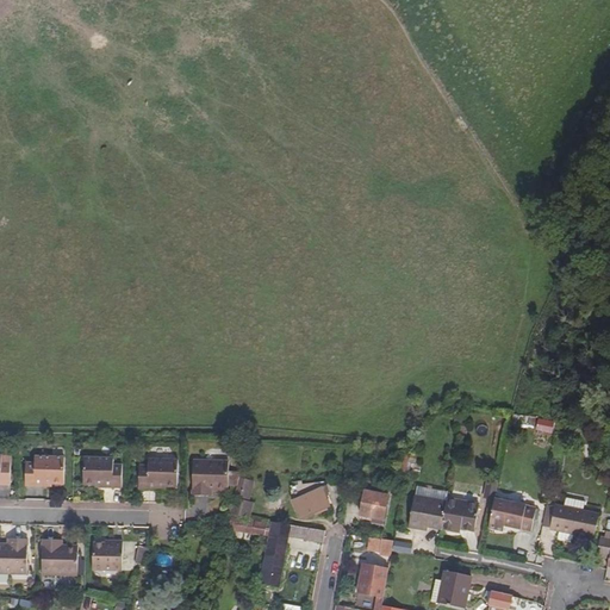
[(553,434),(554,421),(539,419),(537,431),(553,434)]
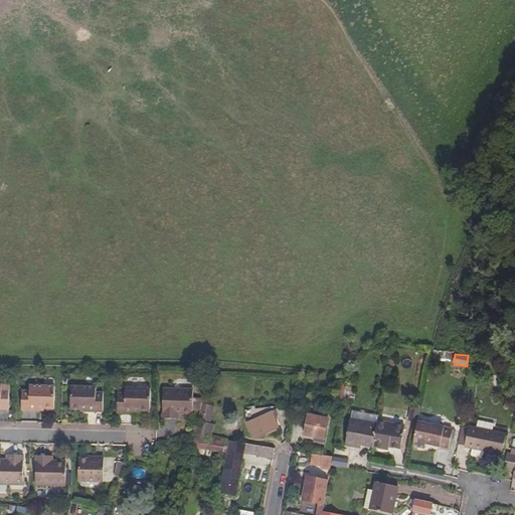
[(342,402),(346,378),(343,381),(339,387),(333,398),(342,402)]
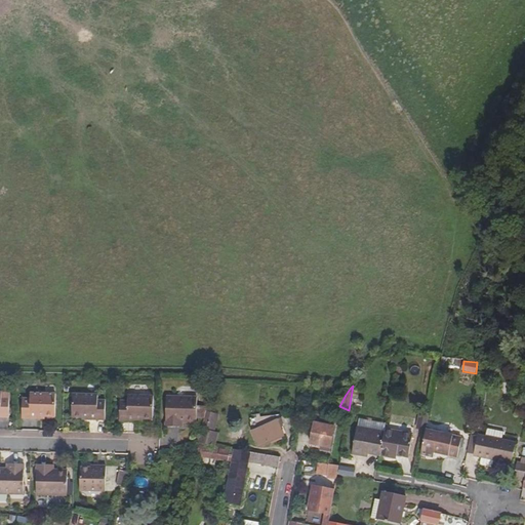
[(0,419),(9,420),(9,400),(3,400),(3,395),(0,394),(0,419)]
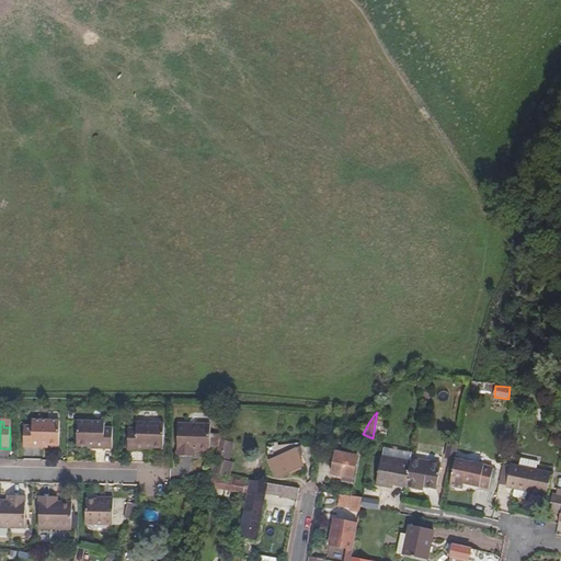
[(58,447),(58,422),(31,422),(31,428),(23,428),(23,449),(39,449),(39,445),(45,445),(45,447),(47,447),(58,447)]
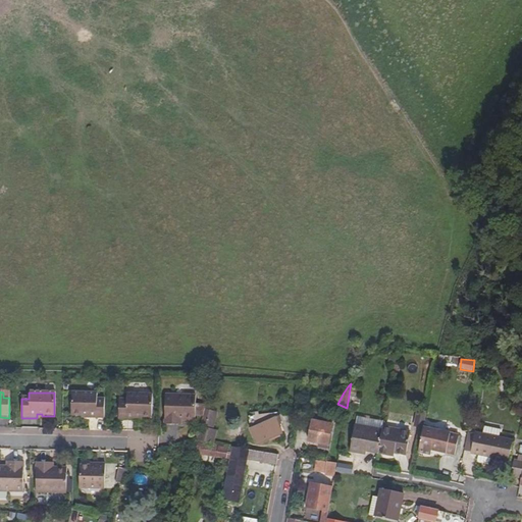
[(104,418),(104,400),(97,399),(97,394),(71,394),(70,416),(82,416),(83,416),(83,414),(89,415),(89,418),(104,418)]
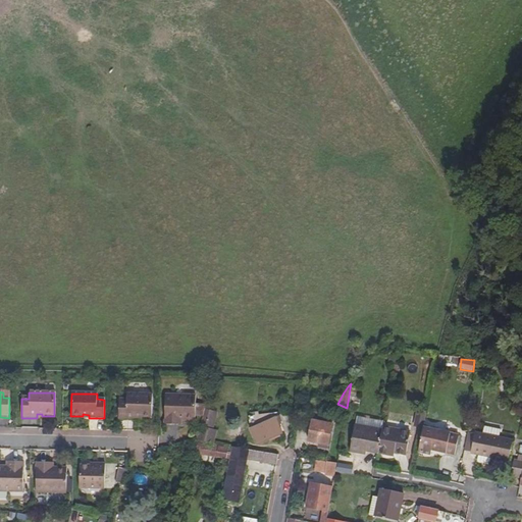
[(151,417),(151,394),(126,394),(126,400),(118,400),(118,419),(134,419),(134,415),(139,415),(139,416),(142,417),(151,417)]
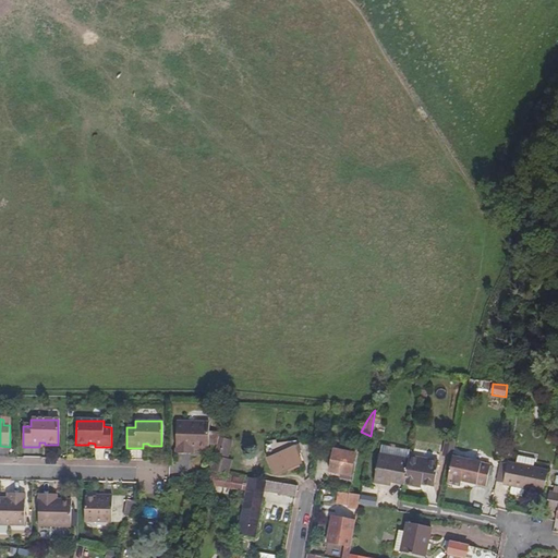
[(218,436),(218,432),(209,432),(209,421),(177,421),(177,453),(191,453),(191,446),(196,446),(201,449),(205,450),(209,446),(216,446),(218,436)]
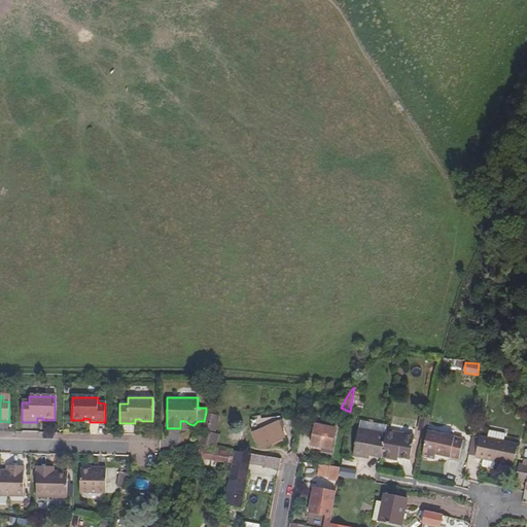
[(204,421),(202,430),(216,433),(221,415),(206,412),(204,421)]
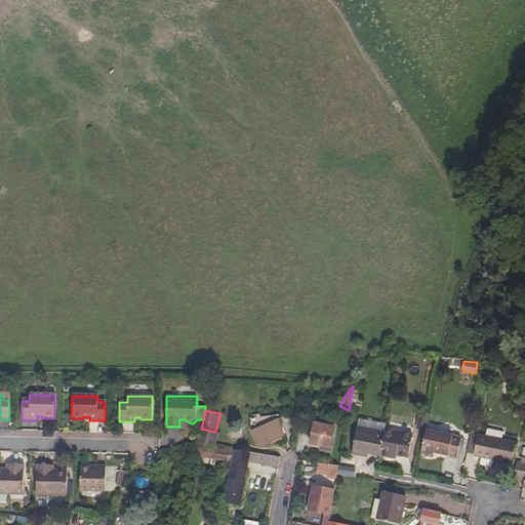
[(423,429),(427,412),(417,410),(414,428),(423,429)]
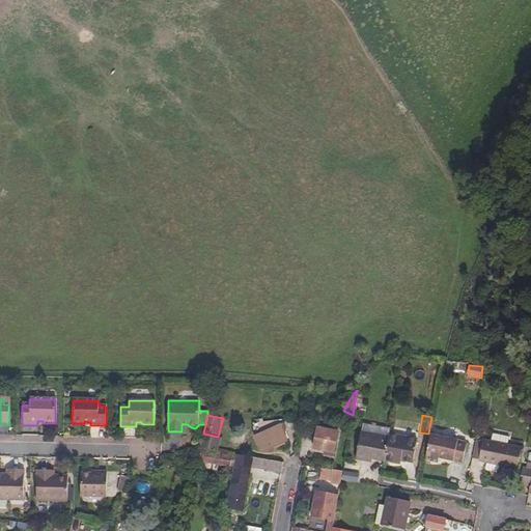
[(288,441),(281,424),(255,435),(262,451),(288,441)]
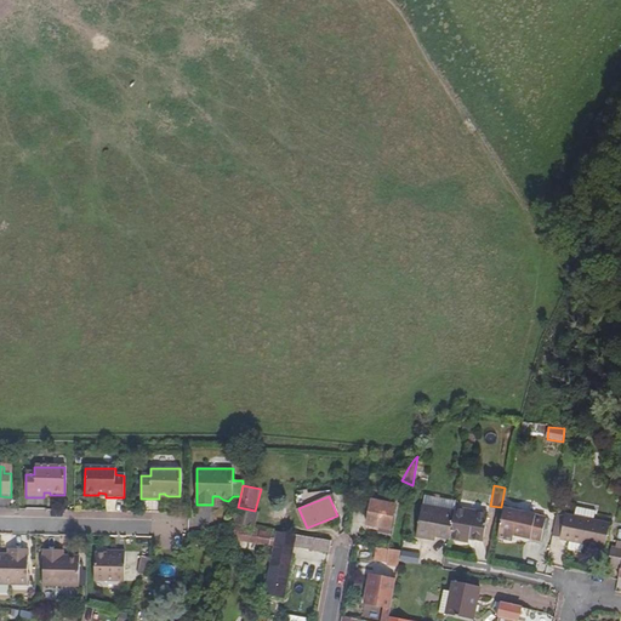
[(449,539),(454,508),(454,501),(422,496),(416,537),(434,541),(436,536),(449,539)]
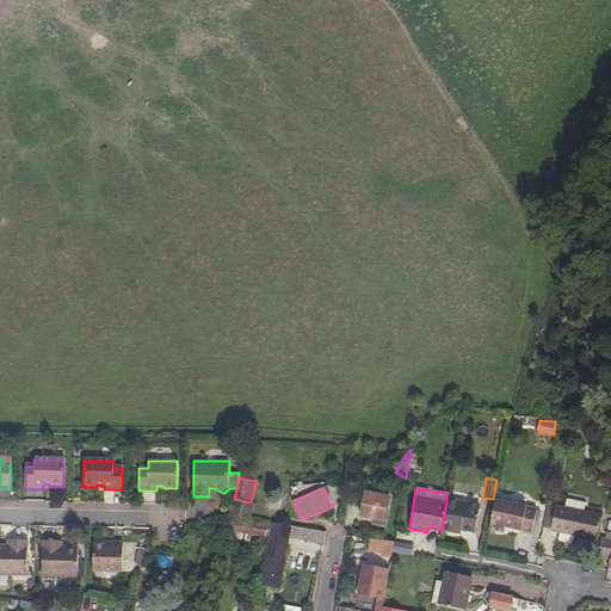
[(390,522),(395,498),(371,493),(368,517),(390,522)]
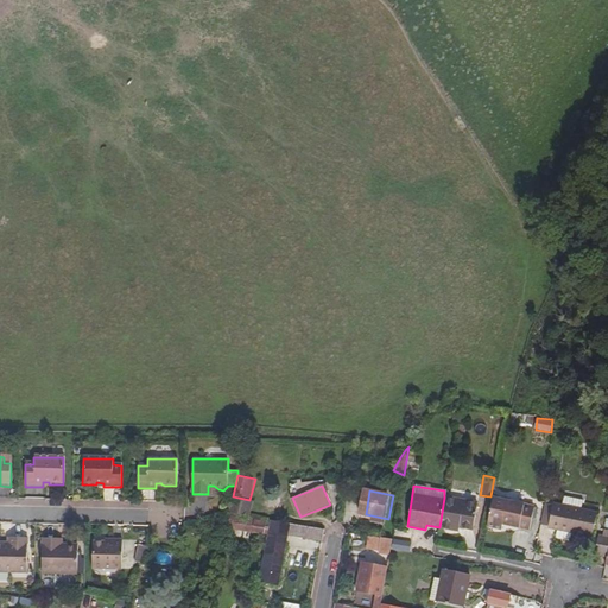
[(251,515),(254,500),(249,500),(233,496),(230,512),(251,515)]
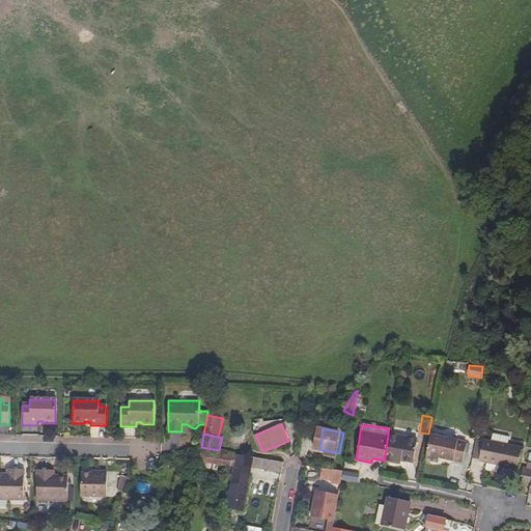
[(516,470),(521,447),(506,444),(508,437),(492,434),(490,441),(482,440),(482,442),(478,460),(478,463),(516,470)]
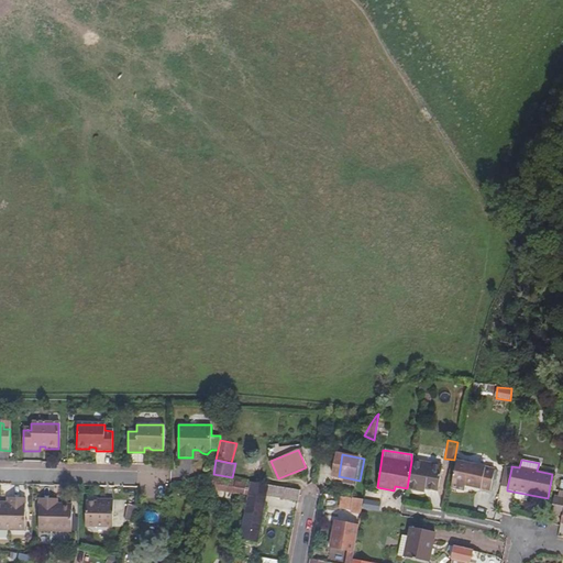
[(437,490),(441,465),(411,461),(407,488),(424,490),(424,488),(437,490)]
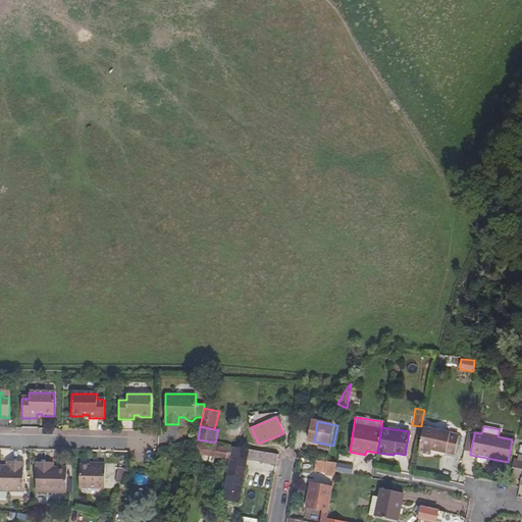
[(454,455),(457,434),(421,428),(417,453),(429,455),(430,451),(438,452),(439,448),(446,450),(445,453),(454,455)]
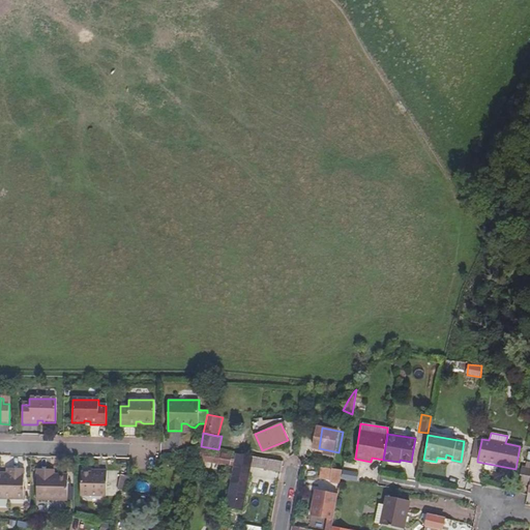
[(477,460),(481,441),(474,439),(471,459),(477,460)]
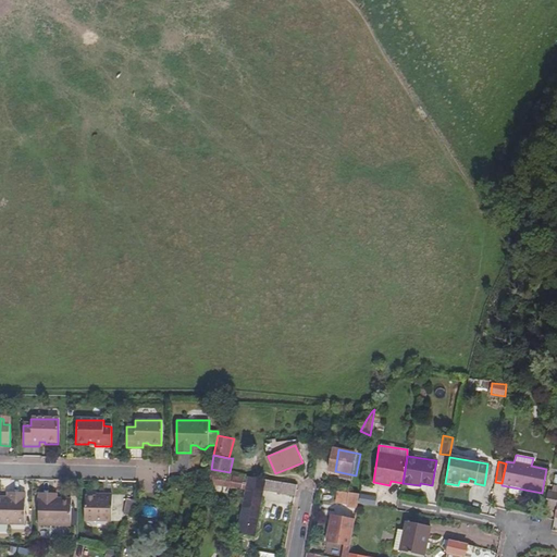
[(243,489),(245,478),(234,477),(233,478),(211,473),(210,483),(243,489)]
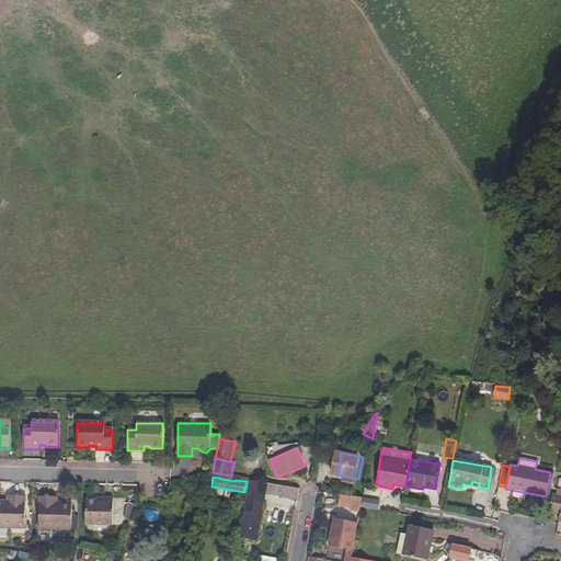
[(255,539),(265,493),(297,499),(299,488),(250,479),(239,536),(255,539)]
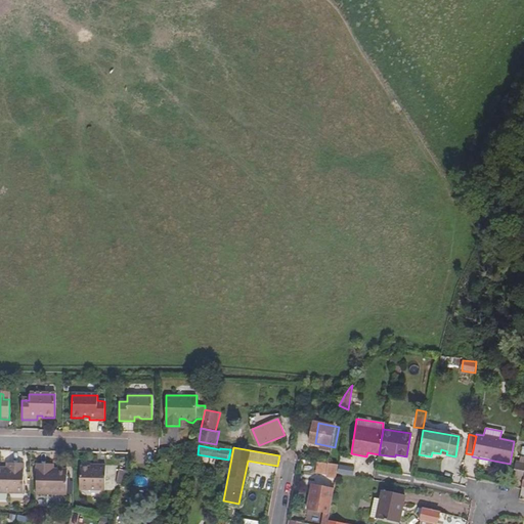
[(521,477),(523,460),(523,456),(516,455),(515,460),(514,460),(512,475),(521,477)]
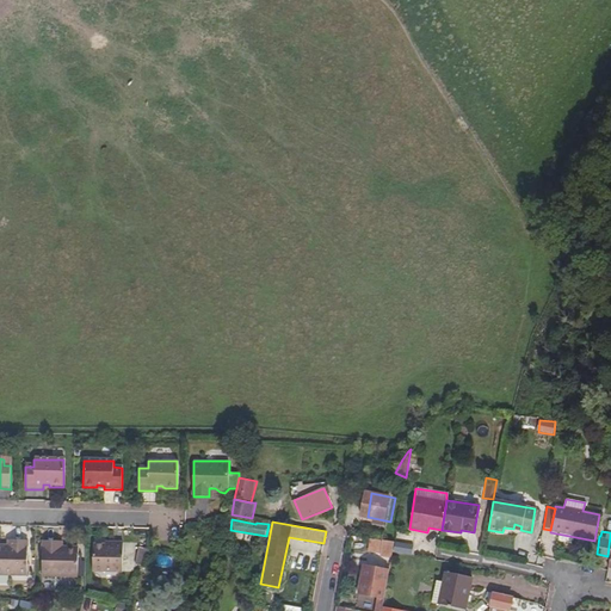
[(394,543),(395,542),(372,539),(370,553),(393,556),(393,553),(394,543)]
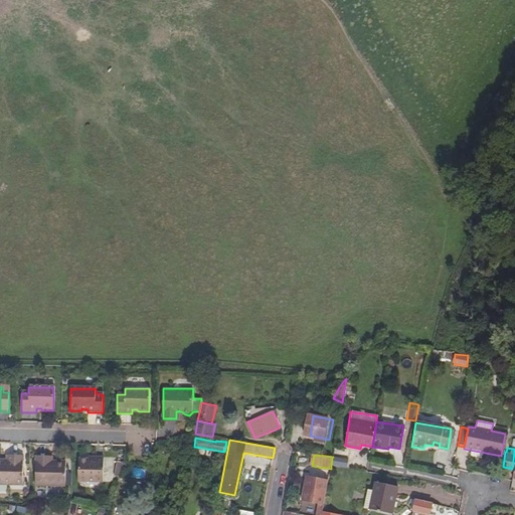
[(0,483),(23,484),(24,458),(11,457),(10,465),(4,464),(2,462),(0,461),(0,483)]
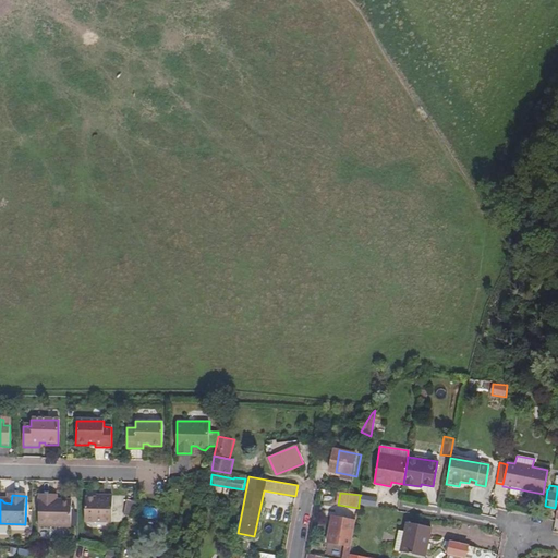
[(72,528),(72,505),(72,504),(72,502),(71,501),(70,501),(64,501),(61,505),(53,505),(53,496),(40,496),(38,528),(72,528)]
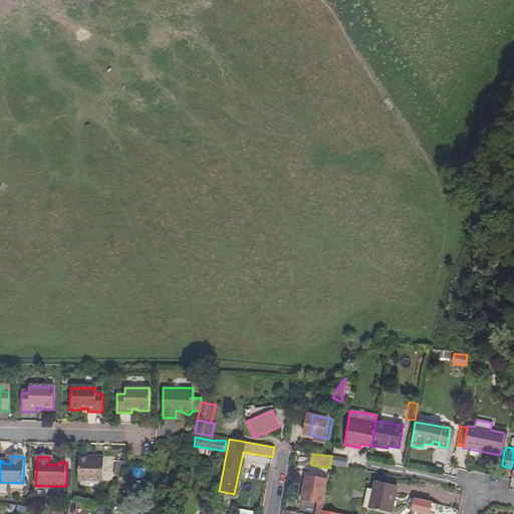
[(345,467),(346,460),(331,457),(330,465),(345,467)]
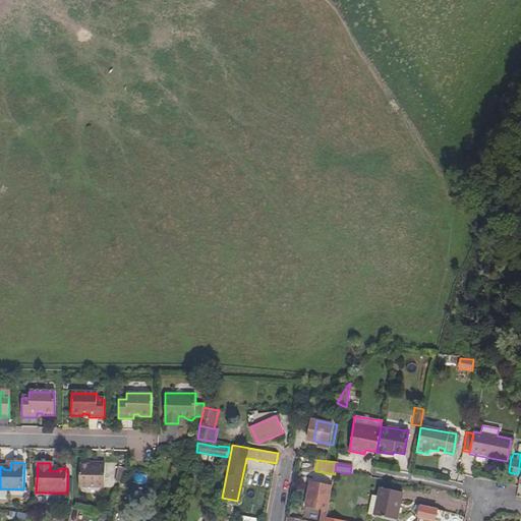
[(105,489),(106,464),(97,464),(97,469),(91,469),(90,467),(79,466),(79,489),(105,489)]
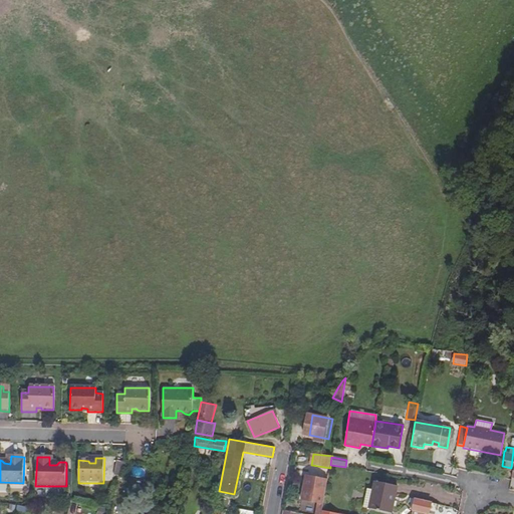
[(123,478),(126,464),(116,462),(114,477),(123,478)]
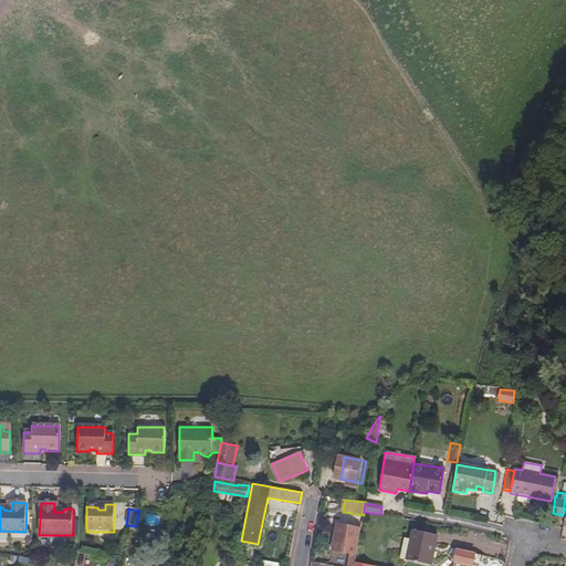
[(355,544),(357,532),(348,530),(349,525),(338,523),(333,551),(353,555),(354,548),(357,549),(358,545),(355,544)]
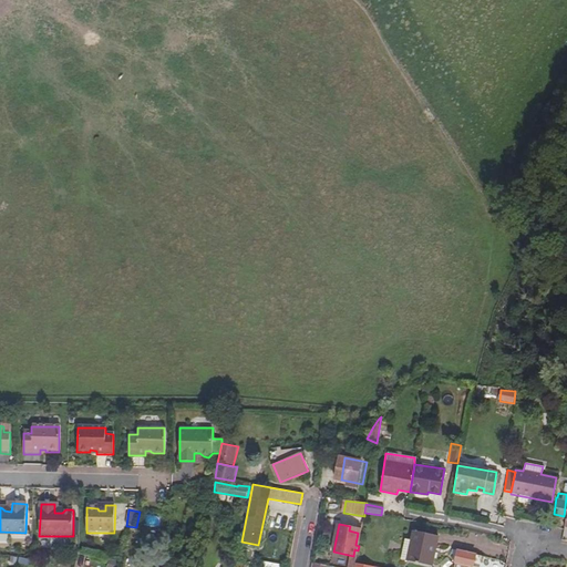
[(433,565),(439,536),(413,532),(412,540),(404,539),(401,559),(433,565)]
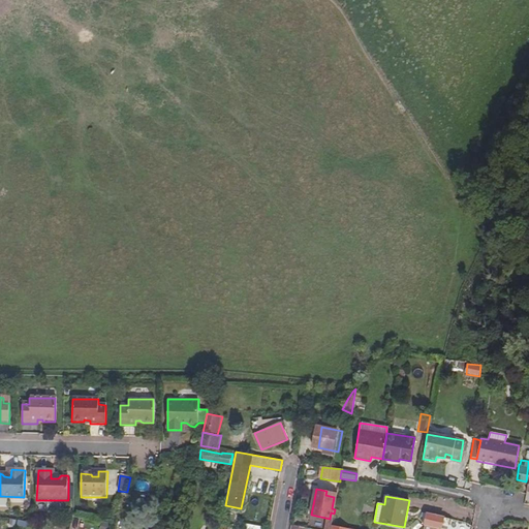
[(442,528),(444,518),(427,514),(426,522),(424,528),(435,528),(436,526),(442,528)]
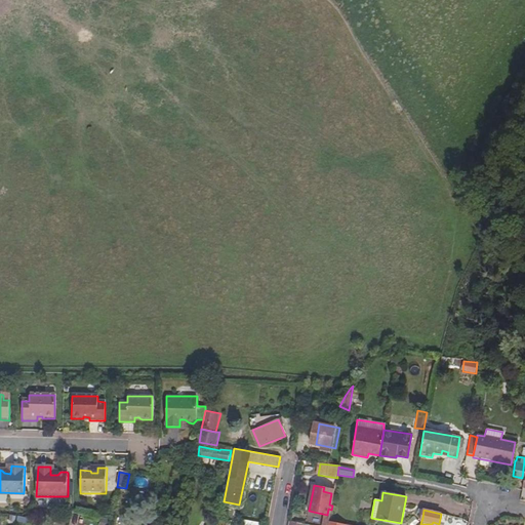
[(408,524),(415,524),(419,523),(413,516),(406,522),(408,524)]
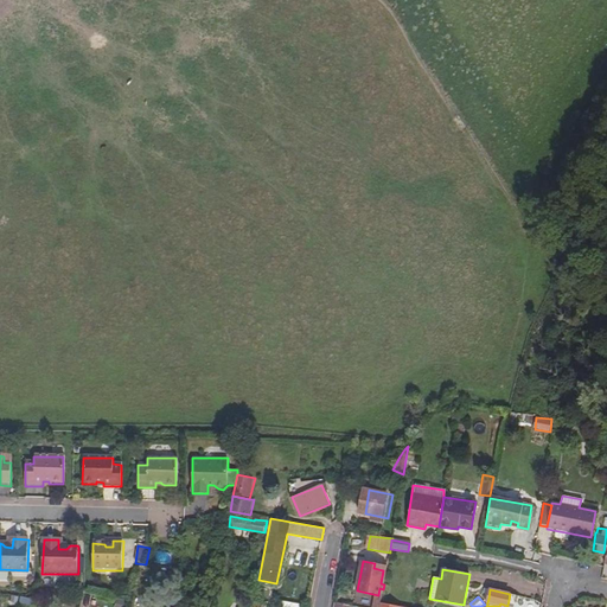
All buildings are outlined.
